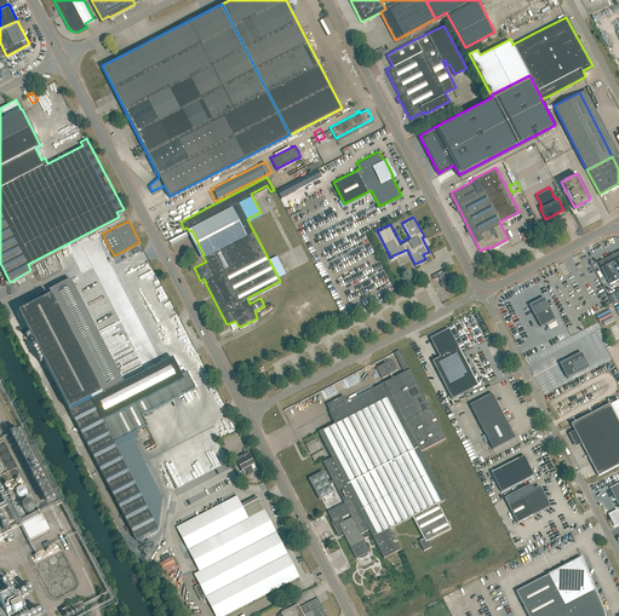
[(609,281),(618,276),(618,247),(597,259),(609,281)]
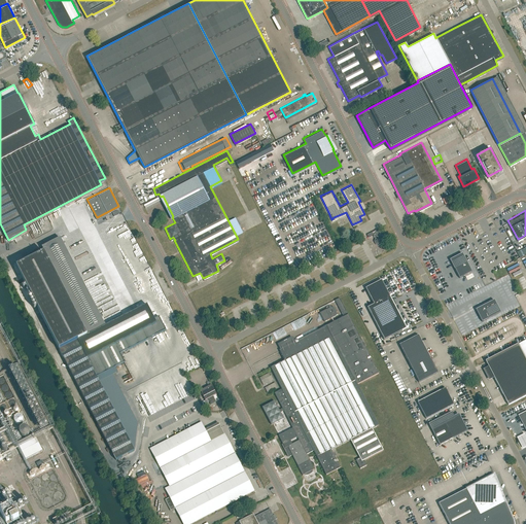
[(381,234),(379,229),(378,226),(366,232),(367,236),(372,234),(371,232),(372,232),(375,237),(374,239),(376,242),(378,243),(384,239),(385,237),(383,234),(381,234)]
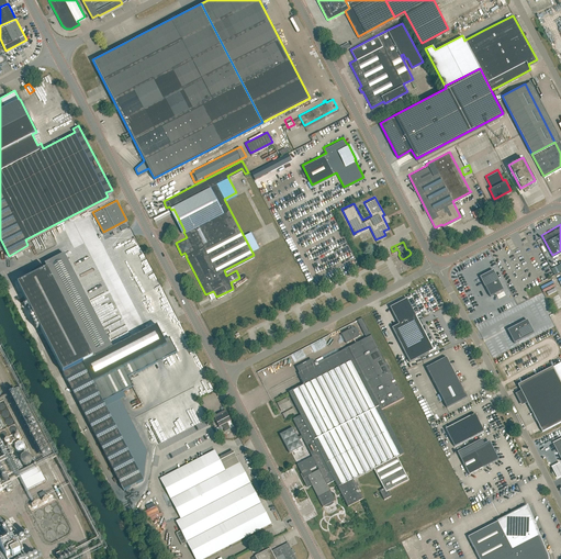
[(47,266),(17,281),(63,370),(111,345),(66,256),(64,252),(44,261),(47,266)]
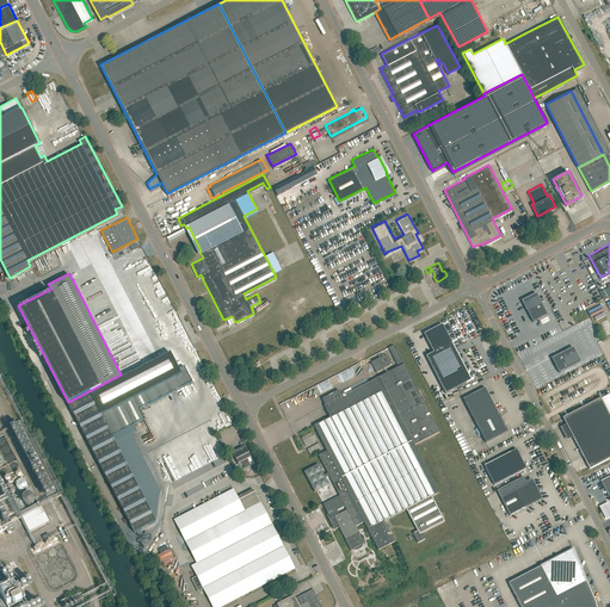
[(546,313),(535,291),(521,298),(531,320),(546,313)]
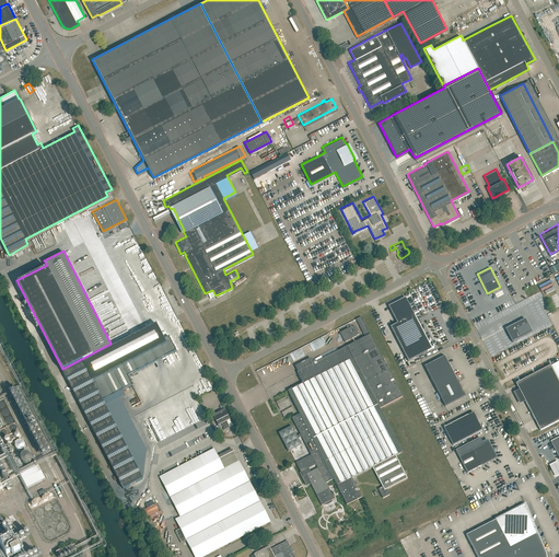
[(293,289),(306,283),(301,271),(289,277),(293,289)]
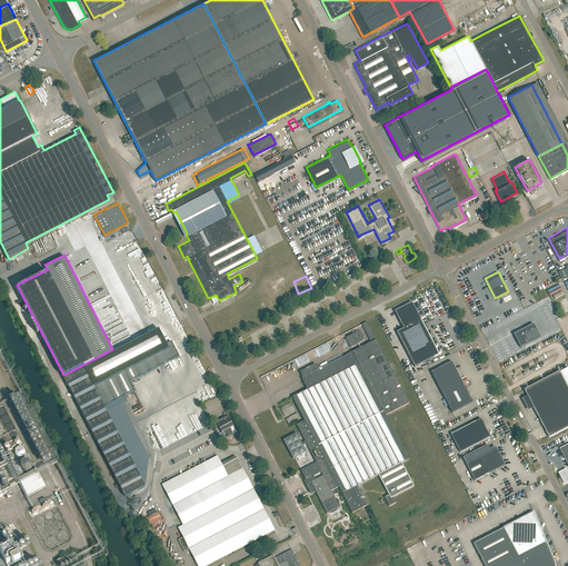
[(420,317),(411,299),(410,300),(394,309),(402,326),(396,329),(414,365),(434,354),(434,355),(438,353),(435,347),(419,317),(420,317)]
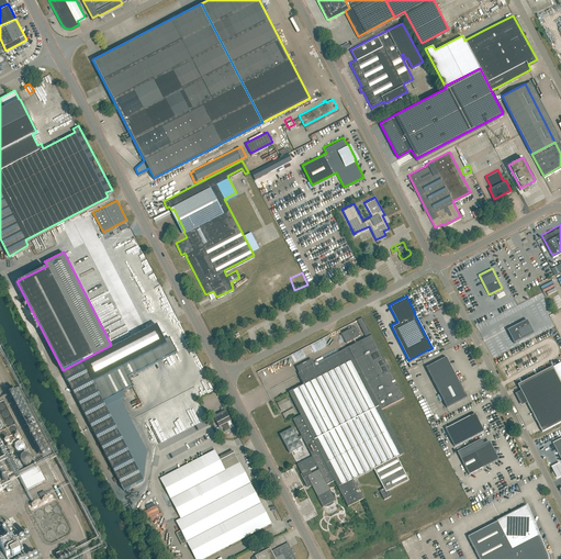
[(311,482),(317,494),(316,494),(322,504),(335,498),(329,488),(326,482),(334,478),(347,504),(362,495),(352,477),(372,466),(383,485),(379,488),(383,498),(390,493),(388,489),(407,478),(396,455),(403,450),(391,428),(380,407),(403,395),(370,333),(361,315),(356,317),(366,335),(298,371),(303,382),(291,389),(288,390),(300,413),(292,416),(300,433),(296,435),(292,425),(279,432),(288,450),(301,444),(298,437),(302,436),(311,454),(296,462),(301,471),(300,471),(305,482),(306,481),(307,484),(311,482)]
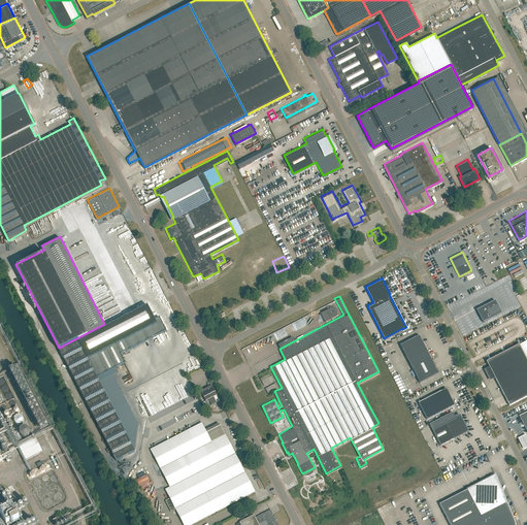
[(475,307),(482,320),(500,310),(494,298),(475,307)]
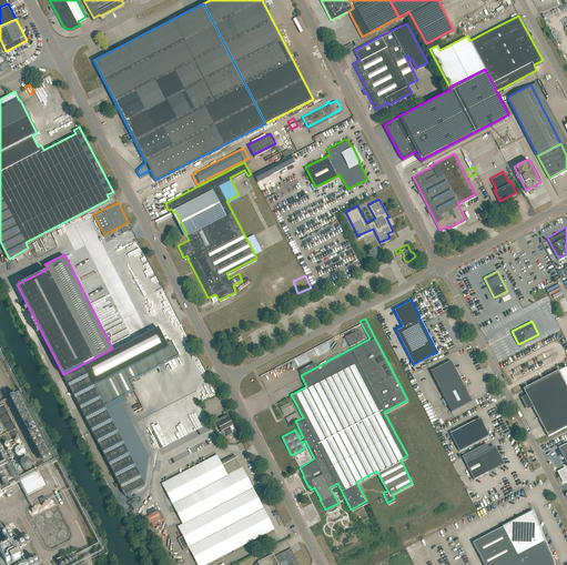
[(112,349),(63,374),(124,493),(144,483),(103,403),(133,387),(129,379),(178,353),(170,339),(165,342),(158,325),(152,329),(112,349)]
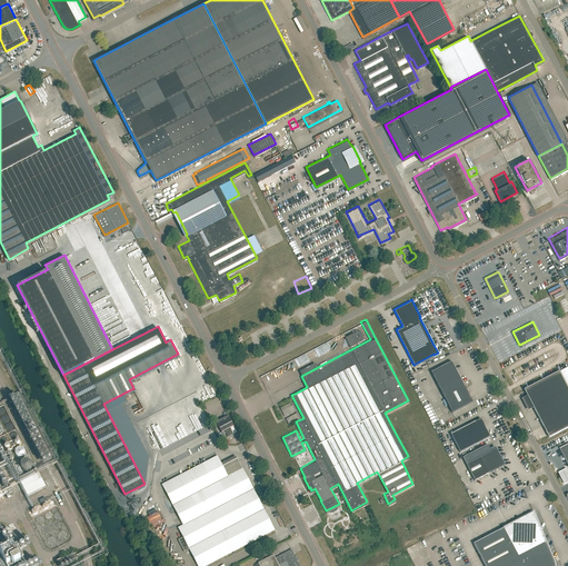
[(349,345),(361,338),(357,329),(345,336),(349,345)]
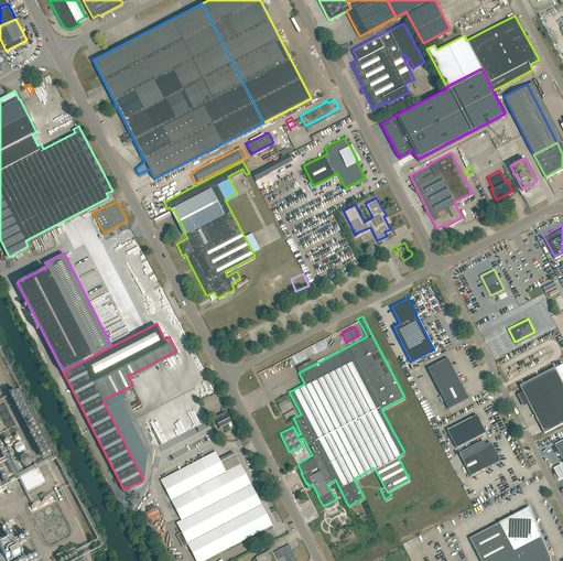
[(426,366),(426,367),(447,407),(467,396),(459,380),(457,381),(457,380),(458,380),(457,378),(456,378),(447,363),(446,362),(444,360),(444,362),(442,360),(428,368),(426,366)]
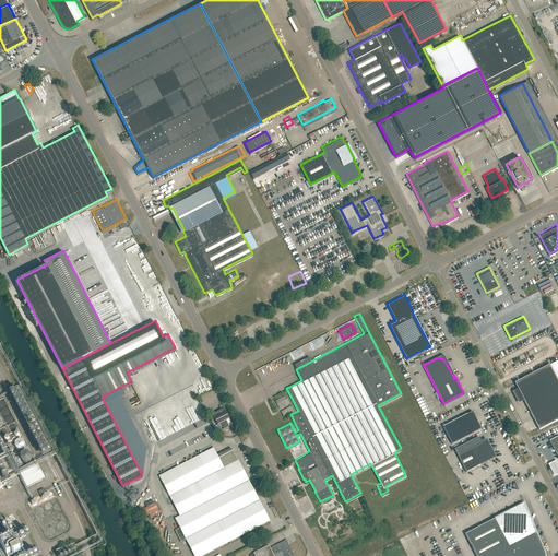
[(557,381),(548,363),(537,368),(514,380),(538,427),(557,416),(557,381)]
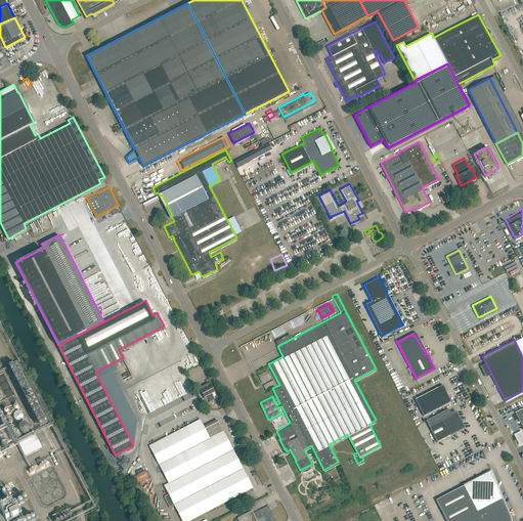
[(198,360),(182,367),(187,378),(192,375),(190,371),(197,367),(199,372),(202,370),(198,360)]
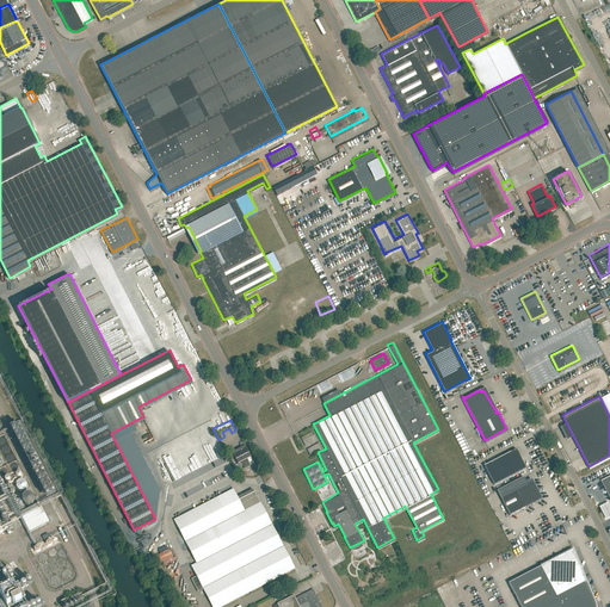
[(309,427),(299,431),(301,439),(312,434),(309,427)]
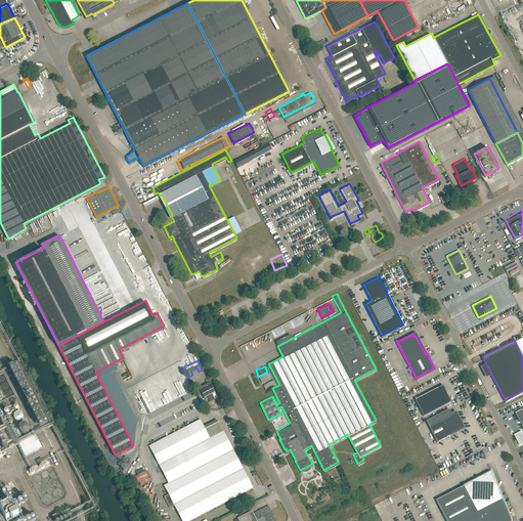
[(210,380),(204,383),(209,392),(211,391),(214,396),(217,395),(214,390),(210,380)]
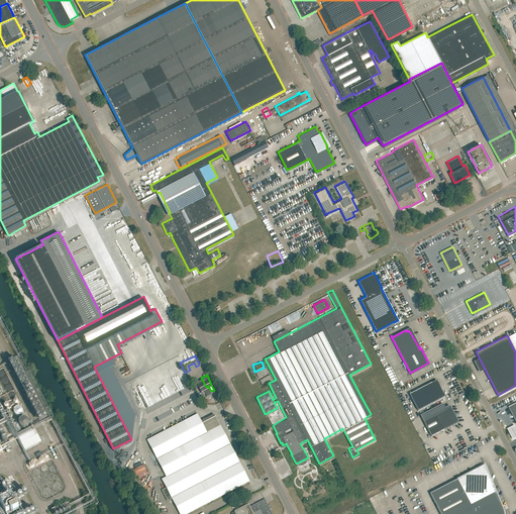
[(201,390),(206,387),(201,378),(196,381),(201,390)]
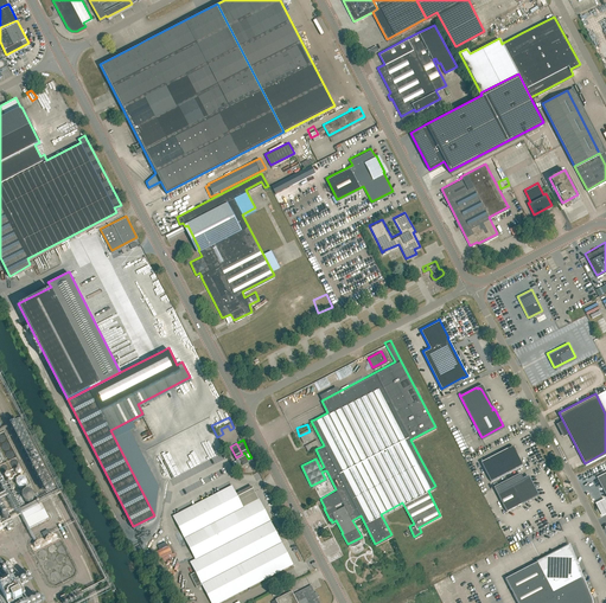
[(506,447),(480,460),(490,479),(522,463),(512,444),(511,443),(506,447)]
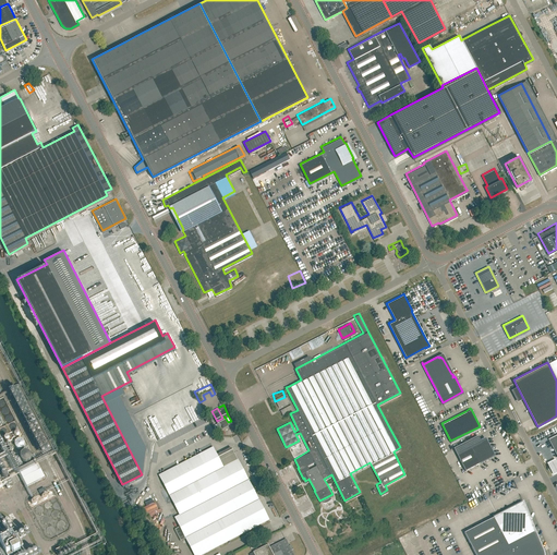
[(464,469),(494,454),(484,436),(480,438),(477,434),(453,446),(456,450),(464,469)]
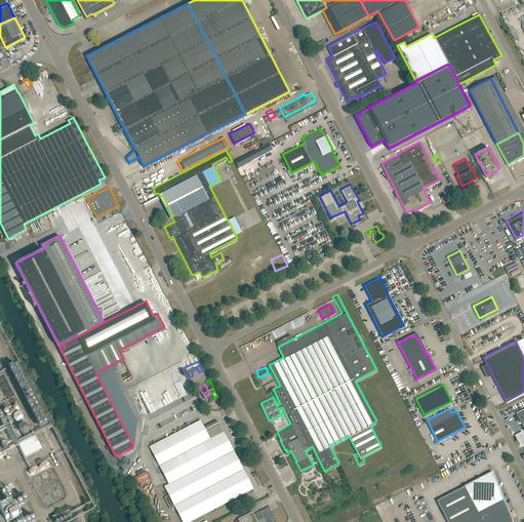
[(16,409),(12,413),(16,417),(21,413),(16,409)]
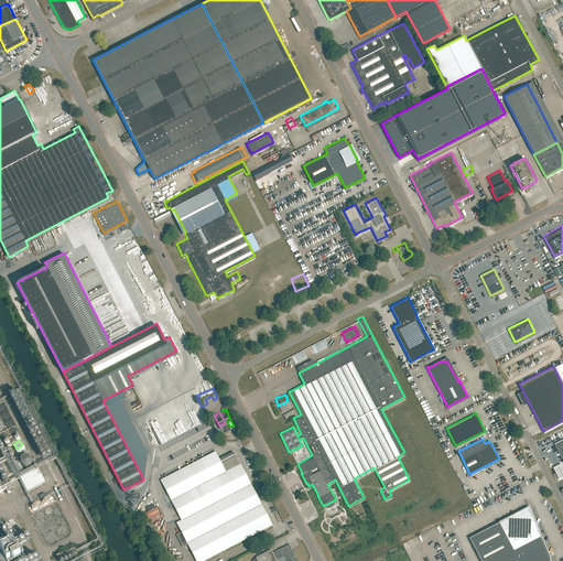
[(181,517),(175,520),(196,560),(197,560),(271,522),(239,462),(225,470),(215,449),(160,477),(181,517)]
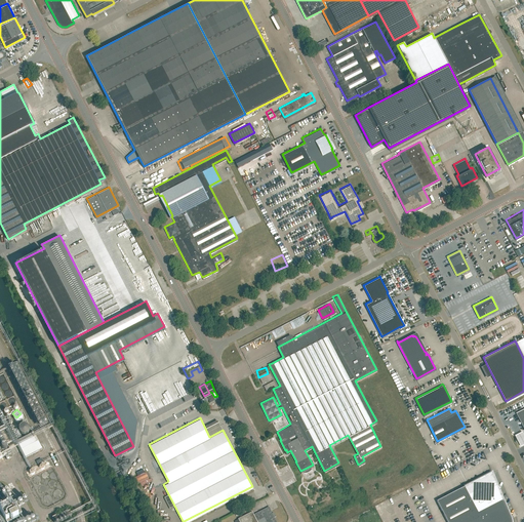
[(523,435),(521,428),(513,432),(518,443),(523,440),(523,435)]
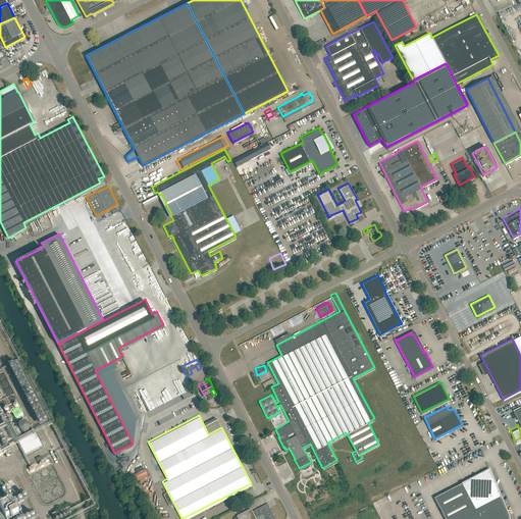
[(16,437),(22,451),(37,444),(31,430),(16,437)]
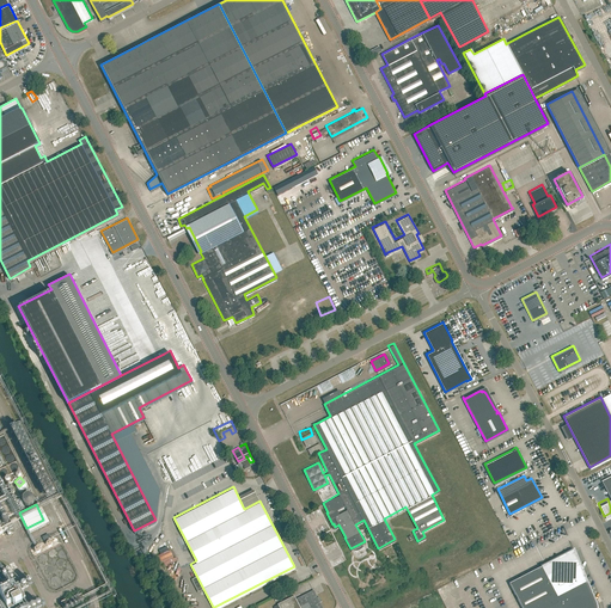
[(153,551),(157,557),(159,556),(160,559),(163,559),(160,554),(170,551),(167,545),(153,551)]
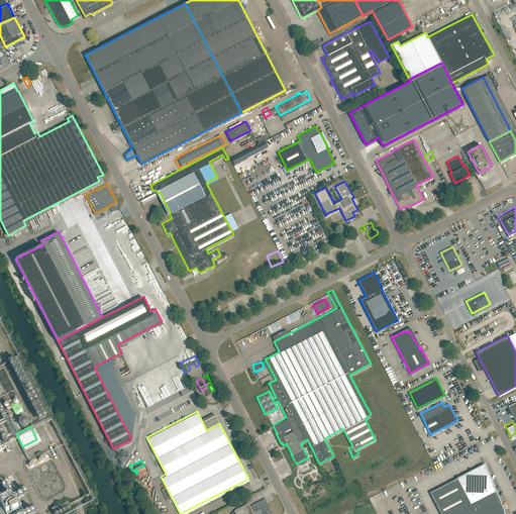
[(502,508),(484,463),(429,491),(440,513),(498,513),(498,512),(498,511),(497,510),(502,508)]
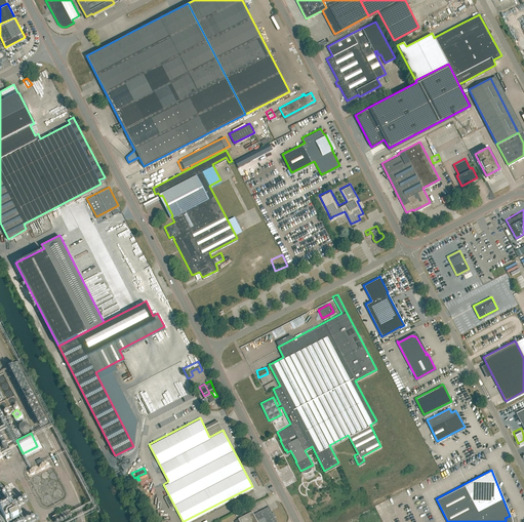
[(0,509),(6,521),(19,515),(18,513),(21,512),(14,499),(11,502),(10,500),(2,484),(0,485),(0,509)]
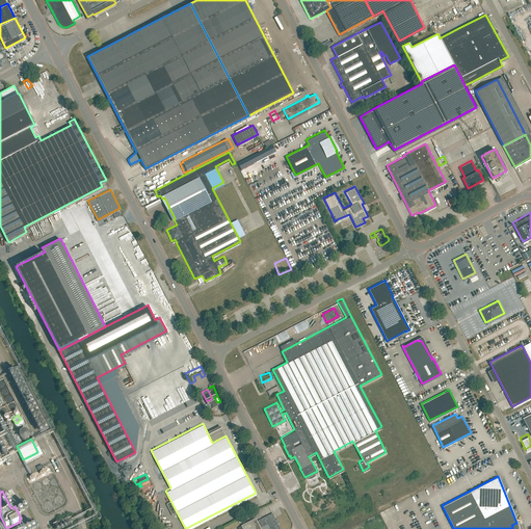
[(275,520),(271,511),(256,520),(255,517),(240,524),(242,528),(277,528),(280,528),(276,522),(279,521),(276,519),(275,520)]
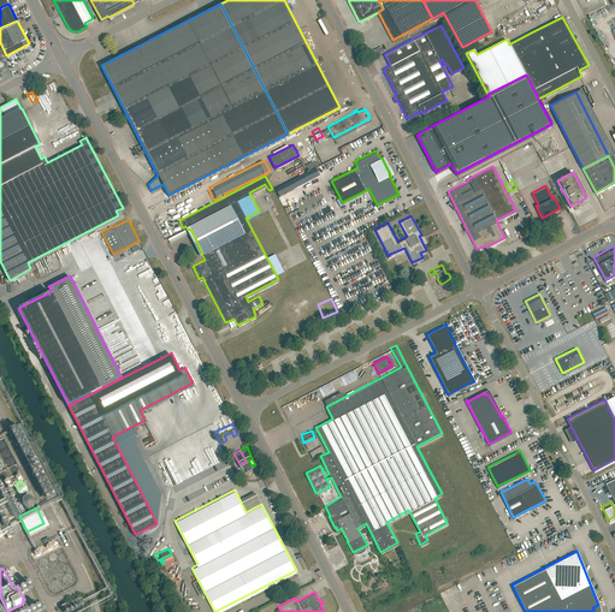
[(86,604),(81,594),(60,605),(64,610),(81,601),(82,605),(86,604)]
